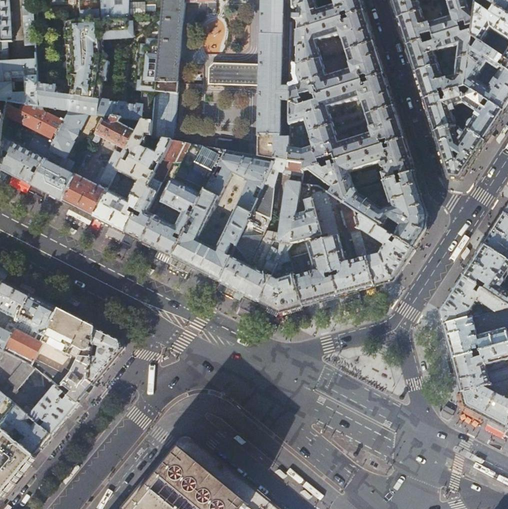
[(0,35),(4,35),(8,34),(5,0),(0,0),(0,35)]
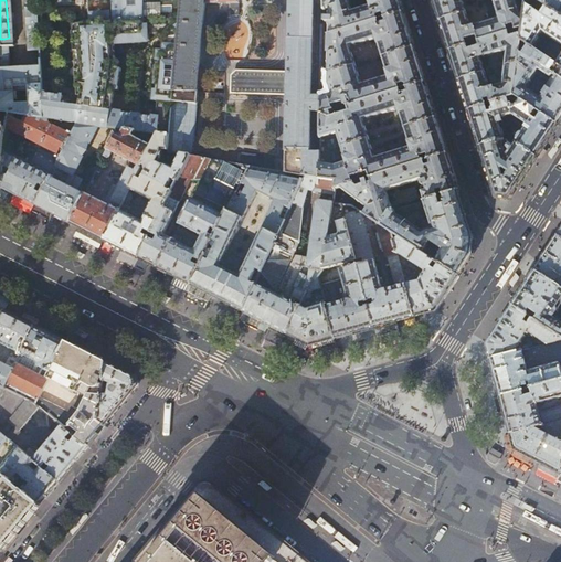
[(21,4),(24,48),(35,46),(31,0),(22,0),(22,3),(21,4)]
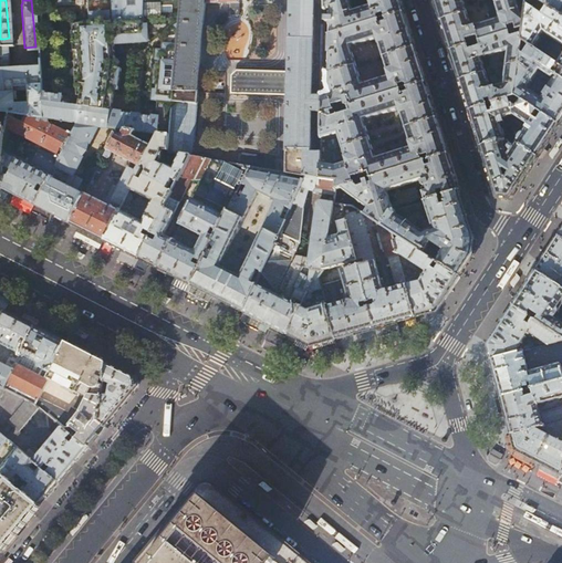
[(74,103),(58,101),(59,94),(39,90),(40,115),(41,115),(75,121),(96,124),(116,126),(134,128),(137,129),(157,132),(167,134),(177,18),(142,18),(108,18),(107,0),(84,0),(85,19),(72,20),(72,29),(69,29),(70,48),(74,48),(75,66),(71,66),(72,85),(76,86),(74,103)]
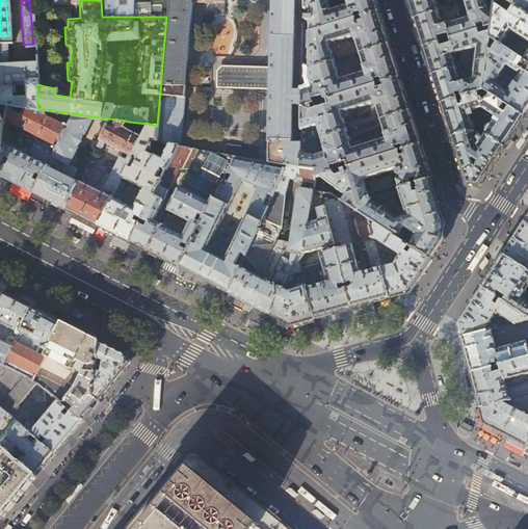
[(101,0),(102,17),(133,17),(133,0),(101,0)]
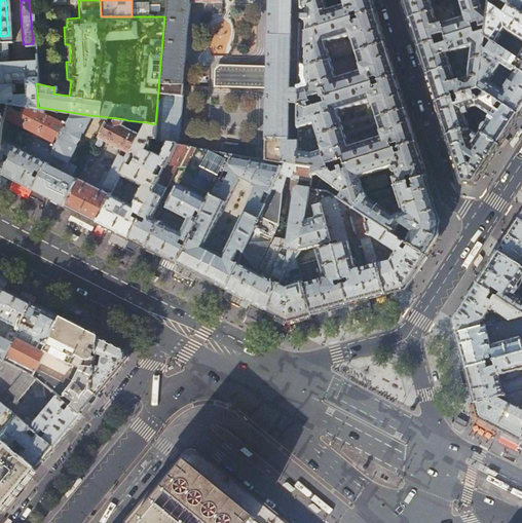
[(149,0),(132,0),(132,16),(164,16),(165,0),(149,0)]
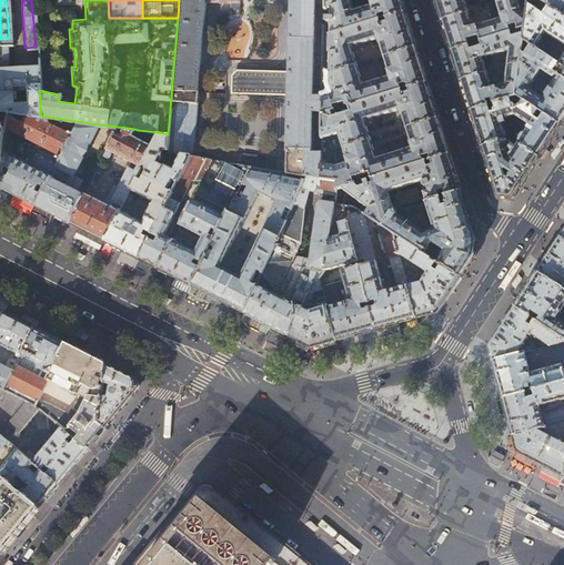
[(179,0),(178,18),(168,134),(167,149),(167,151),(180,153),(190,155),(191,155),(197,90),(195,90),(203,0),(229,0),(228,51),(248,52),(248,18),(237,18),(237,0),(179,0)]
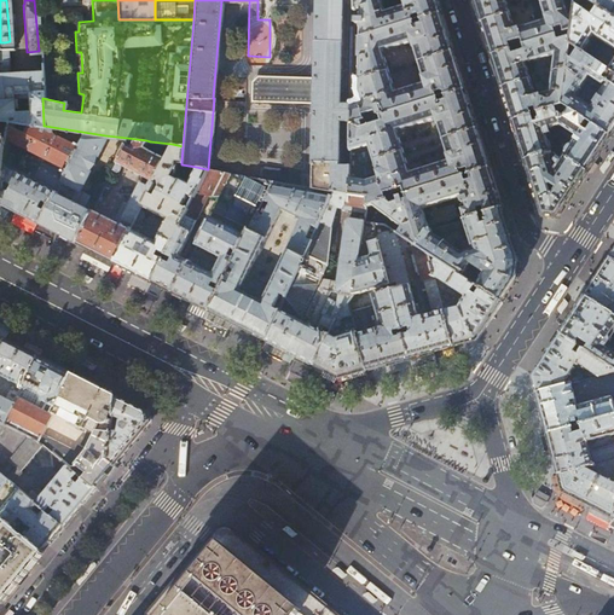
[(337,120),(348,119),(348,104),(348,103),(339,103),(340,0),(312,0),(312,75),(255,74),(249,79),(249,99),(311,100),(308,186),(330,190),(346,192),(347,179),(347,166),(347,163),(337,163),(337,120)]
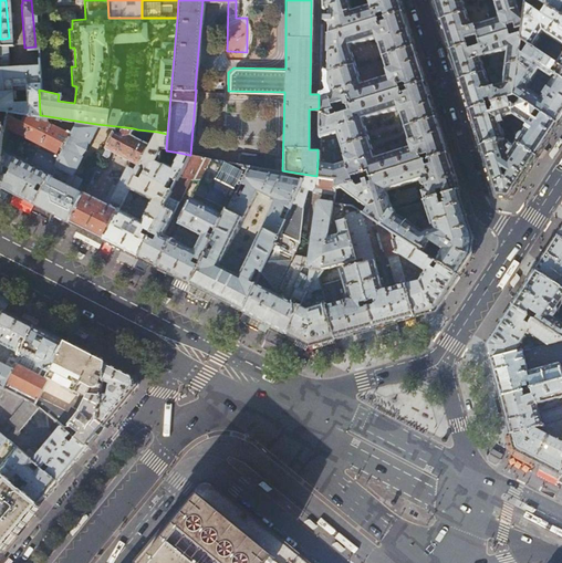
[(366,0),(366,1),(349,7),(346,0),(321,0),(321,9),(326,7),(326,17),(322,16),(322,21),(326,21),(326,32),(399,10),(396,0),(366,0)]
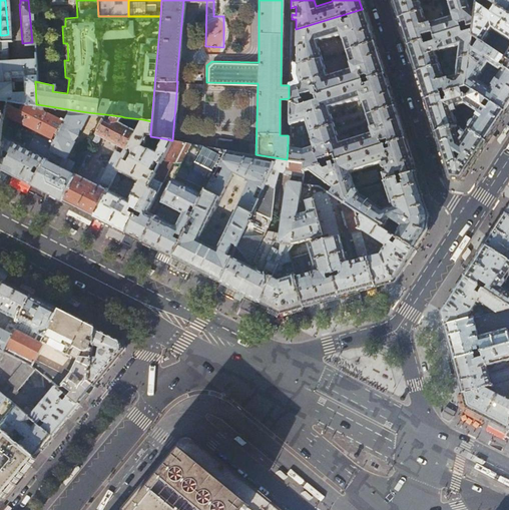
[(445,0),(445,1),(448,0),(391,0),(392,3),(396,16),(420,9),(416,0),(445,0)]
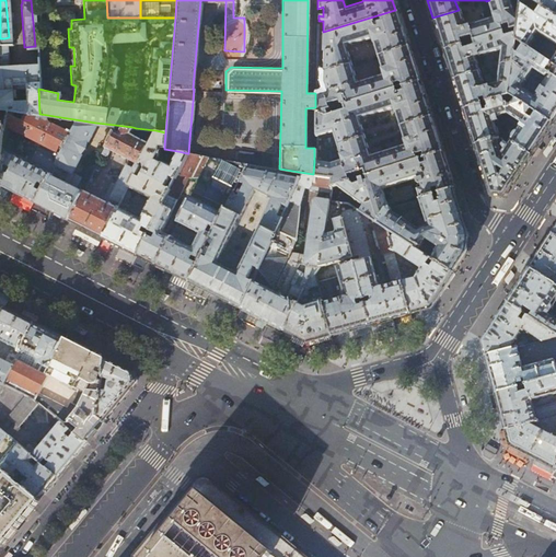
[(511,12),(507,0),(489,0),(486,1),(491,16),(463,25),(459,10),(432,18),(437,32),(441,47),(500,30),(498,24),(506,21),(507,27),(514,25),(516,11),(511,12)]
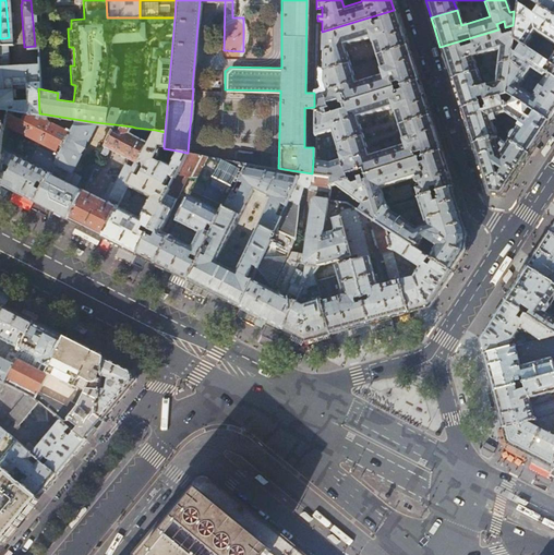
[(532,31),(553,44),(553,45),(545,60),(553,65),(553,15),(549,12),(536,3),(531,12),(517,2),(518,0),(516,0),(514,11),(513,25),(512,32),(510,37),(522,45),(532,31)]
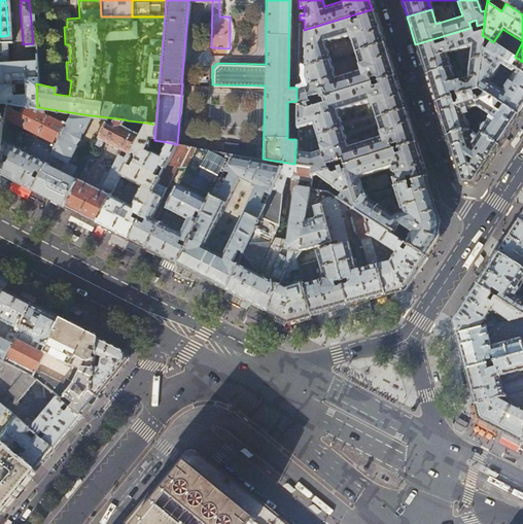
[(518,11),(522,3),(522,0),(500,0),(506,3),(518,11)]
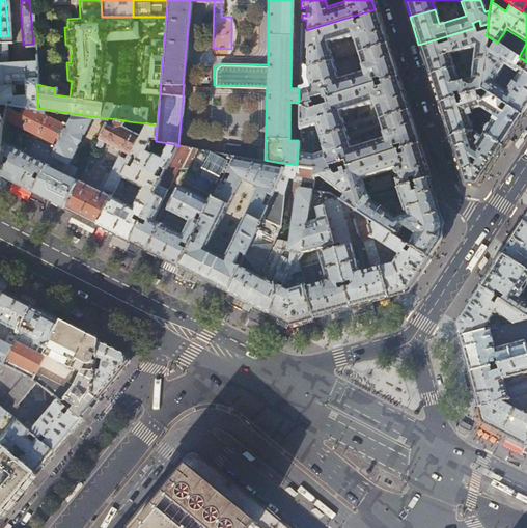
[(375,9),(306,30),(305,67),(331,59),(326,42),(350,34),(356,51),(385,42),(379,22),(375,9)]
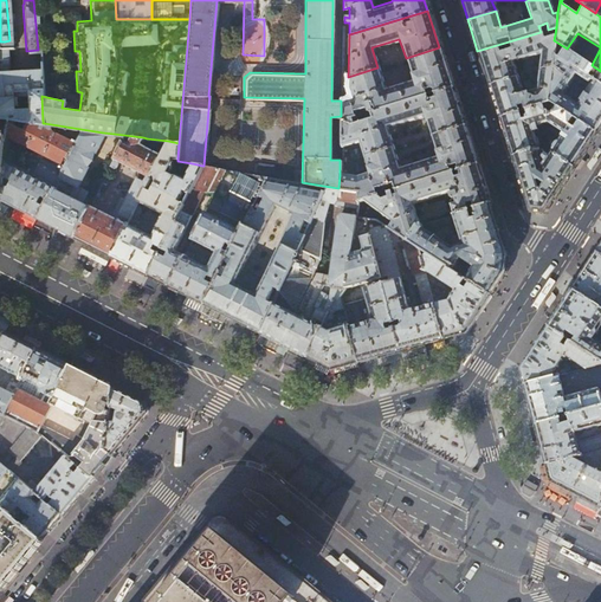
[(543,38),(541,32),(477,51),(483,69),(488,83),(516,75),(511,59),(538,50),(536,69),(550,64),(554,40),(555,34),(543,38)]
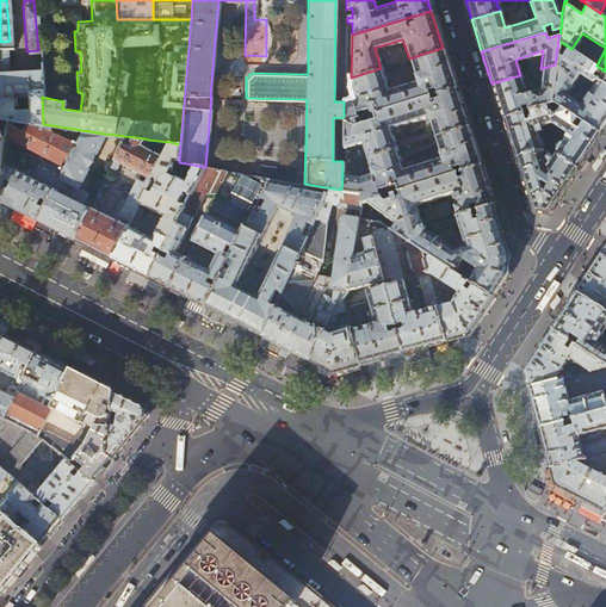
[(579,118),(582,115),(588,118),(585,123),(599,131),(605,119),(605,72),(597,66),(572,49),(558,41),(555,64),(550,100),(579,118)]
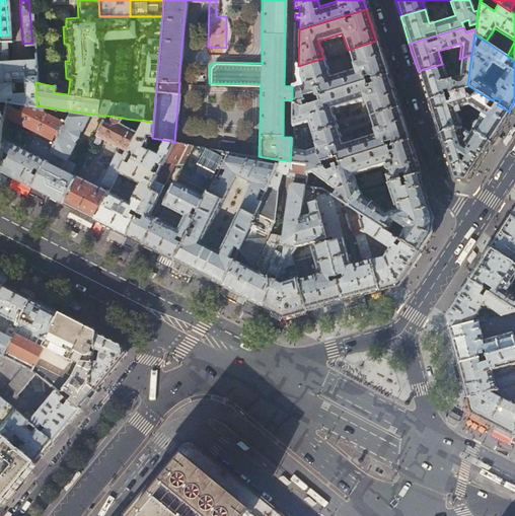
[(33,59),(5,61),(4,35),(0,35),(0,100),(5,101),(34,105),(37,105),(35,82),(33,59)]
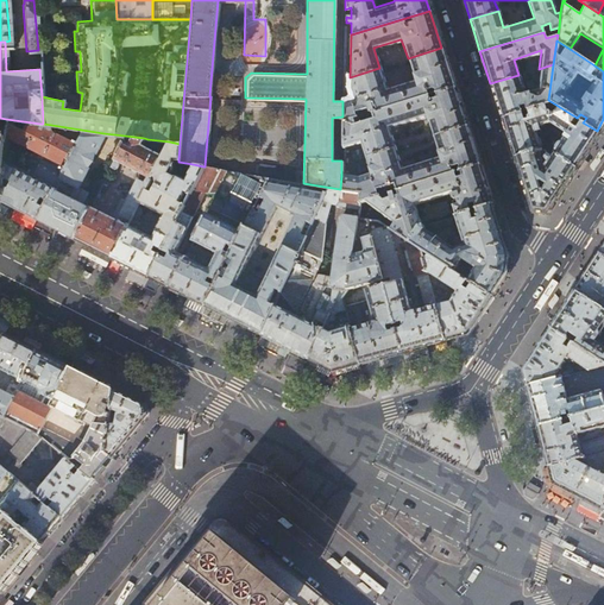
[(444,56),(441,48),(408,58),(414,79),(387,88),(379,68),(350,77),(350,87),(352,99),(343,102),(343,117),(343,120),(352,117),(356,117),(354,111),(372,106),(373,111),(453,86),(444,56)]
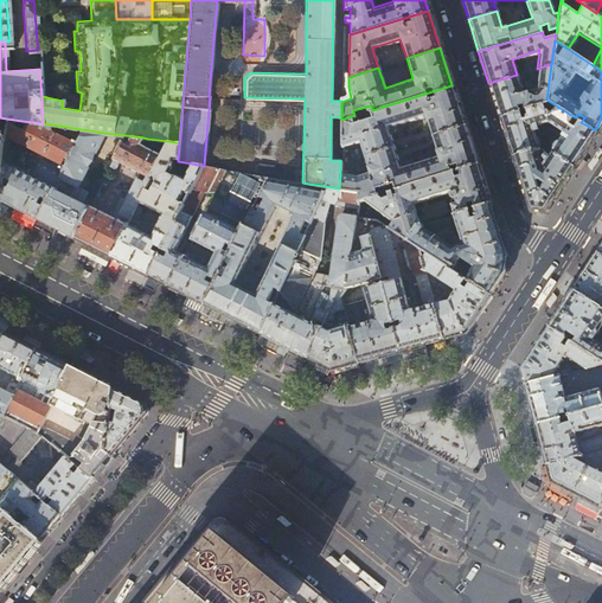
[(546,100),(551,64),(537,69),(535,88),(522,91),(517,75),(488,83),(493,98),(498,115),(546,101),(546,100)]
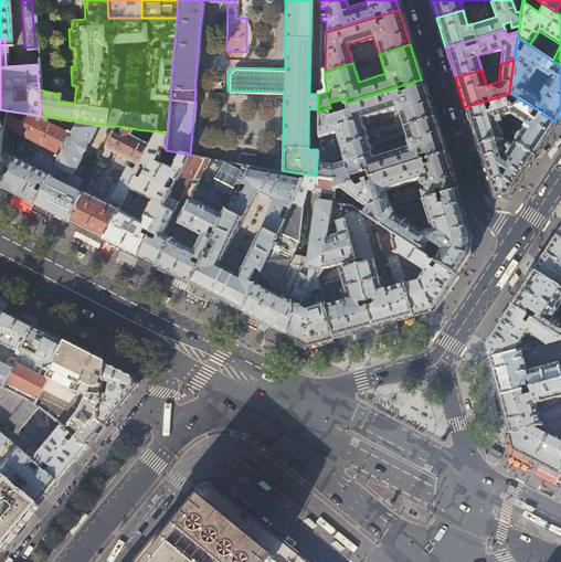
[(421,80),(347,103),(343,104),(345,108),(328,114),(327,108),(318,112),(318,135),(334,129),(338,145),(366,136),(360,116),(395,106),(401,125),(432,115),(426,98),(421,80)]
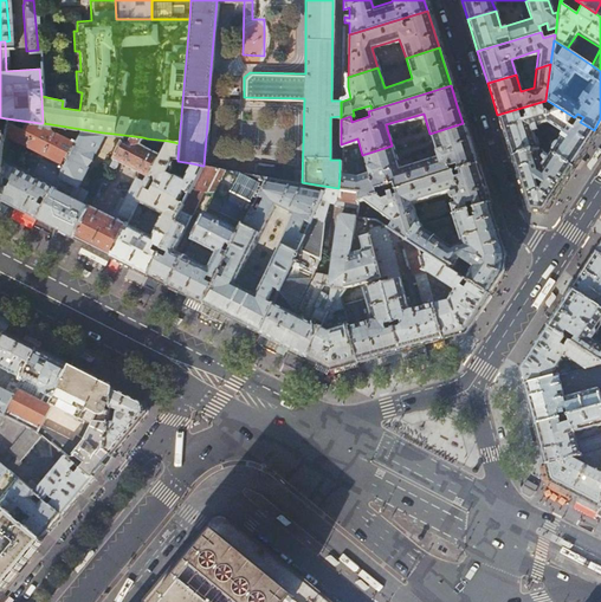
[(574,117),(545,99),(545,101),(543,118),(560,130),(547,150),(570,164),(579,153),(594,130),(580,122),(574,117)]
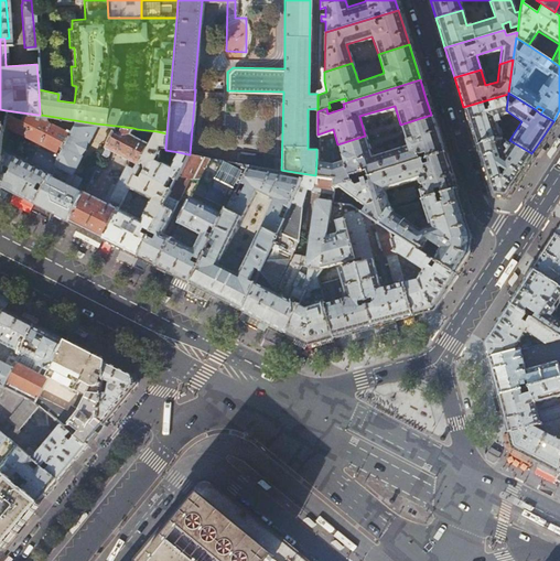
[(506,110),(508,94),(463,107),(470,126),(475,143),(499,137),(493,116),(506,111),(506,110)]
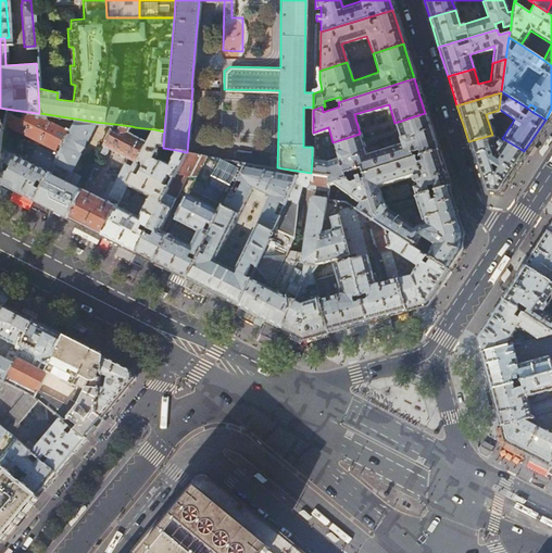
[(74,118),(40,113),(37,118),(35,116),(37,113),(5,109),(5,116),(4,124),(33,138),(32,141),(32,146),(33,148),(27,161),(7,151),(9,148),(10,136),(3,135),(0,163),(0,183),(16,191),(32,199),(74,118)]
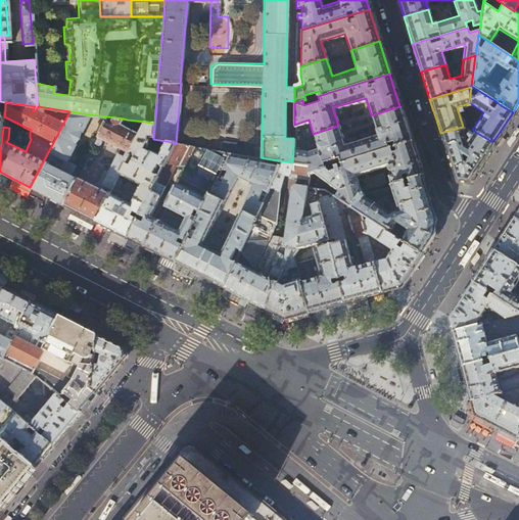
[(405,123),(399,106),(371,115),(377,133),(344,143),(338,126),(313,134),(317,147),(307,150),(293,151),(292,162),(308,164),(307,172),(310,171),(323,167),(340,161),(410,139),(405,123)]
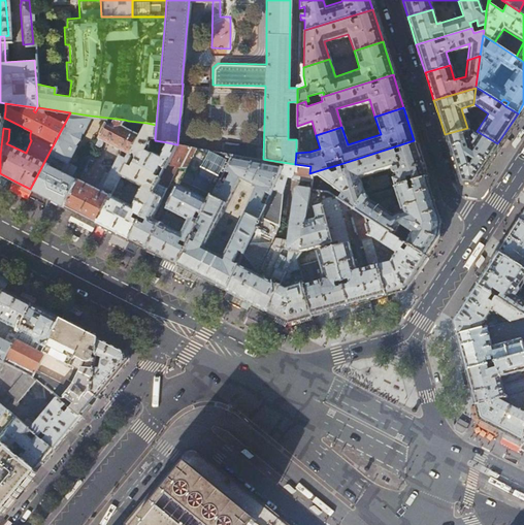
[(70,112),(30,189),(43,196),(46,197),(63,205),(76,179),(69,175),(74,165),(67,161),(90,116),(70,112)]
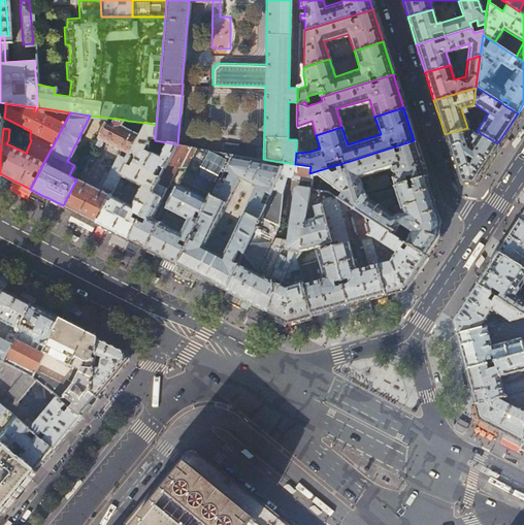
[(95,222),(109,194),(110,191),(119,177),(120,174),(140,134),(122,126),(125,120),(108,118),(95,143),(99,145),(102,139),(126,152),(124,158),(118,155),(109,170),(106,169),(105,171),(104,170),(95,188),(76,178),(76,179),(63,205),(70,209),(76,212),(91,221),(95,222)]
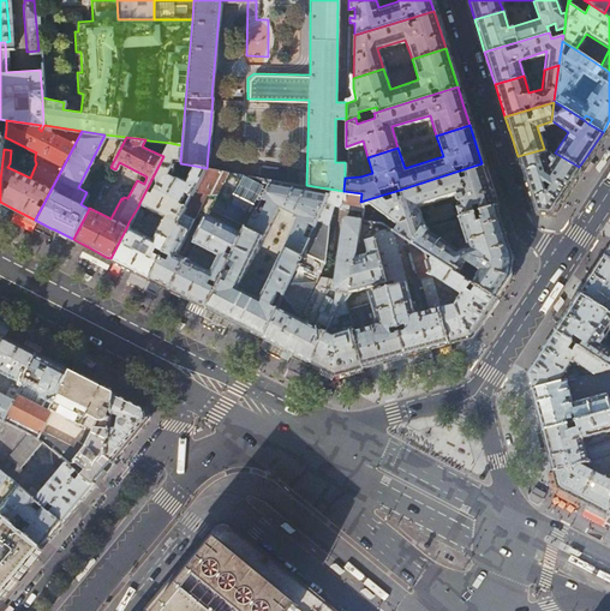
[(166,153),(171,143),(149,141),(148,144),(166,153)]
